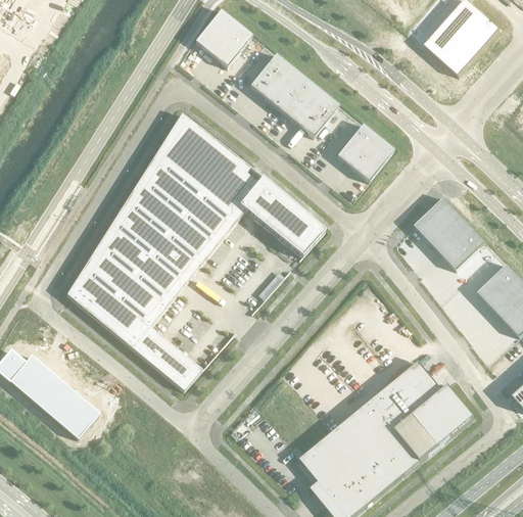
[(463,0),(425,44),(459,74),(501,28),(469,0),(463,0)]
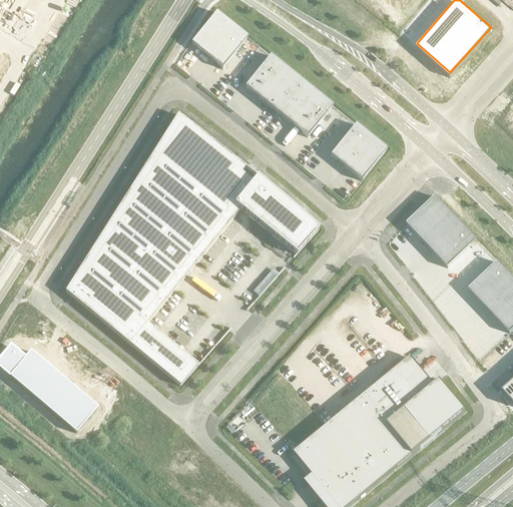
[(216,7),(191,39),(222,64),(247,33),(216,7)]
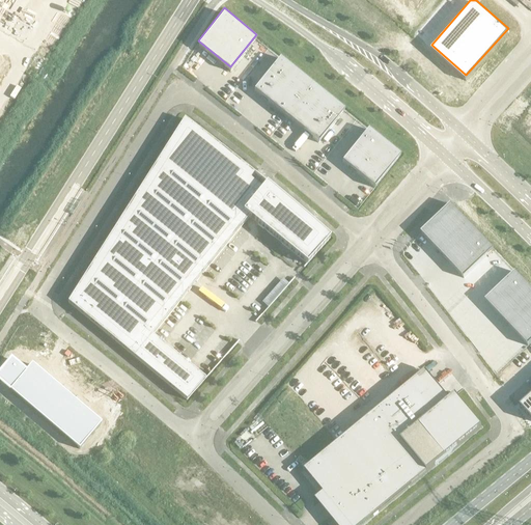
[(280,53),(254,85),(286,111),(312,79),(280,53)]
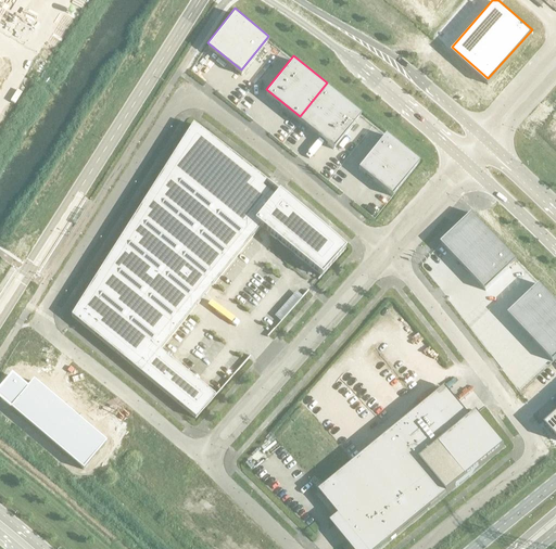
[(327,83),(300,116),(333,143),(361,110),(327,83)]
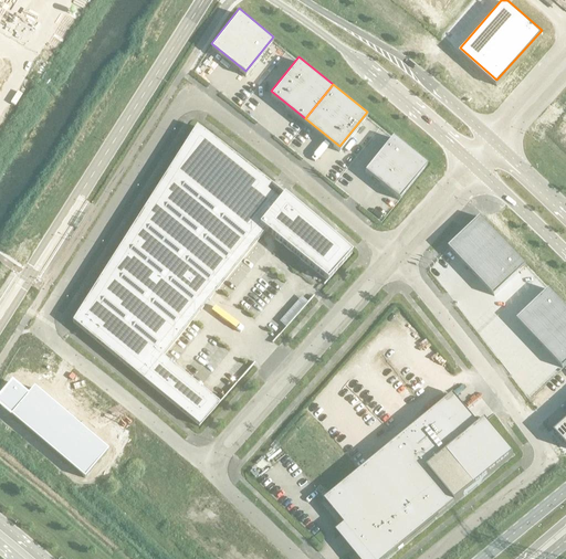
[(302,206),(285,191),(266,176),(242,157),(234,150),(219,138),(196,120),(72,316),(199,420),(219,398),(163,351),(265,225),(327,276),(352,248),(333,232),(324,224),(302,206)]
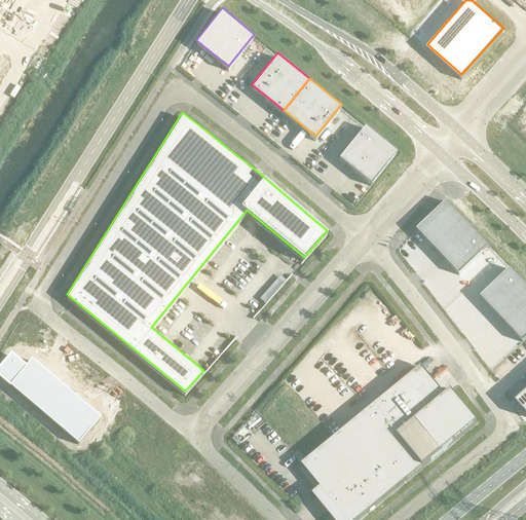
[(365,122),(339,155),(371,181),(397,149),(365,122)]
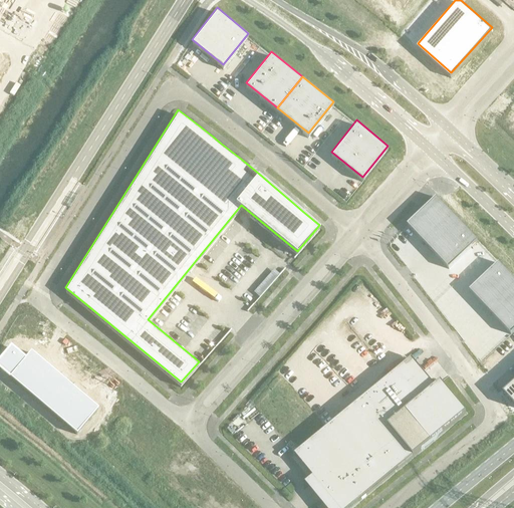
[(437,193),(408,220),(449,264),(478,236),(437,193)]
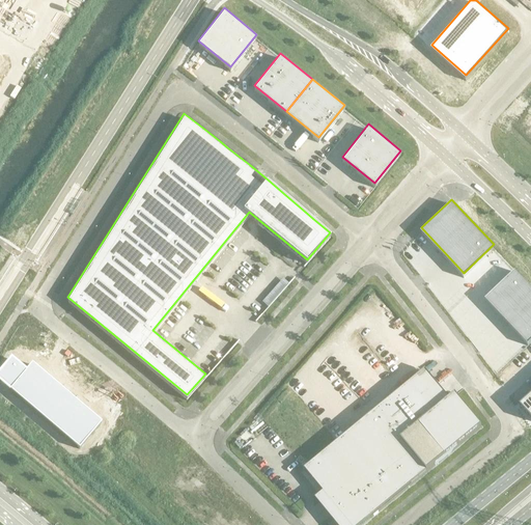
[(528,340),(530,337),(530,282),(515,267),(485,295),(528,340)]
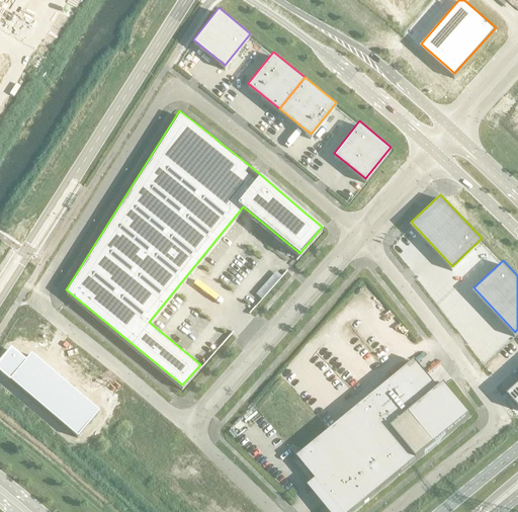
[(10,345),(0,357),(0,366),(77,432),(98,408),(31,350),(25,357),(10,345)]
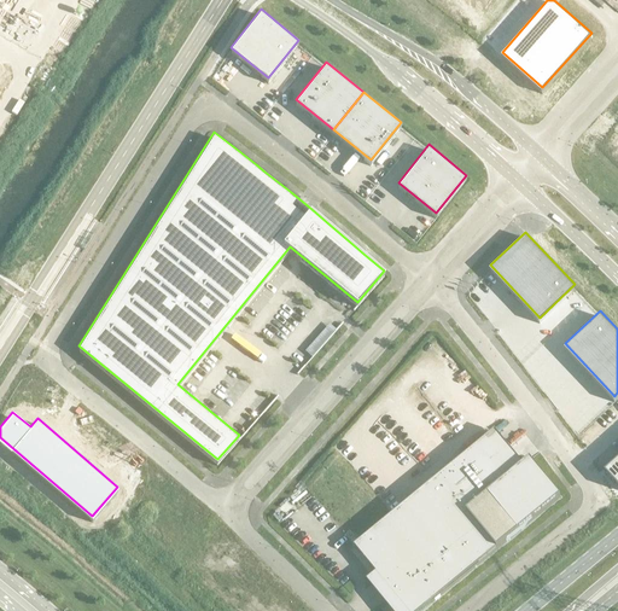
[(530,453),(505,473),(490,455),(500,448),(487,432),(355,541),(412,610),(414,610),(561,490),(530,453)]
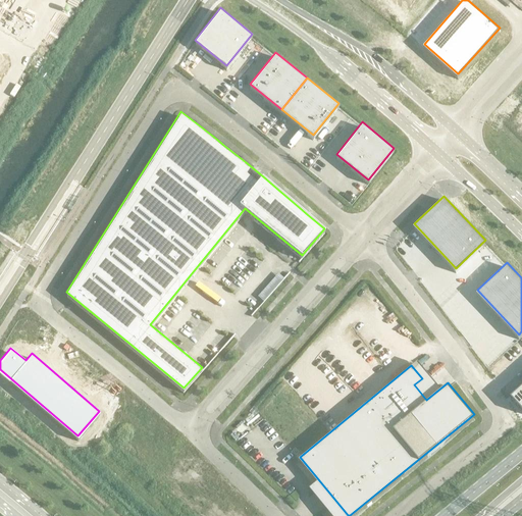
[(521,384),(511,395),(521,406),(521,384)]
